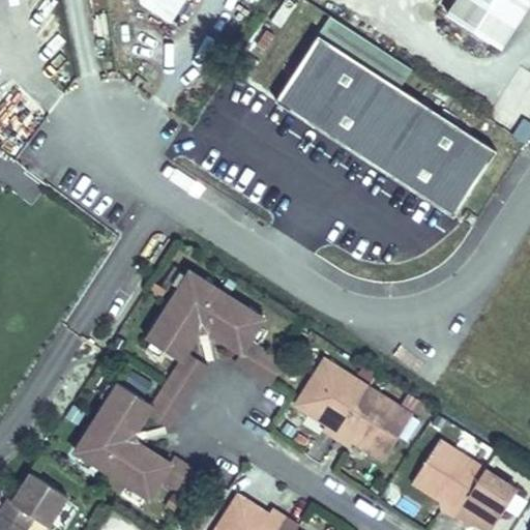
[(170,21),(183,0),(143,0),(144,4),(170,21)]
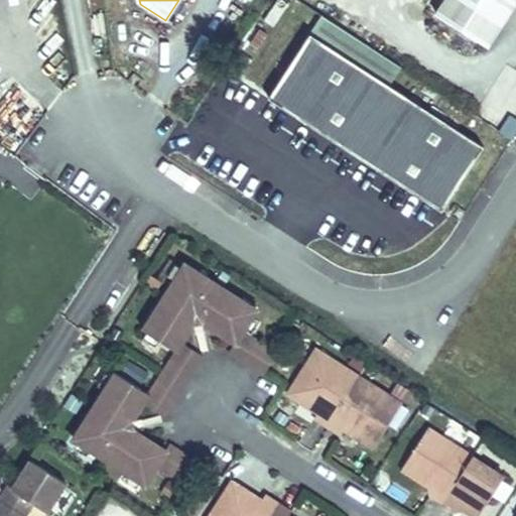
[(489,52),(515,9),(515,0),(443,0),(433,17),(489,52)]
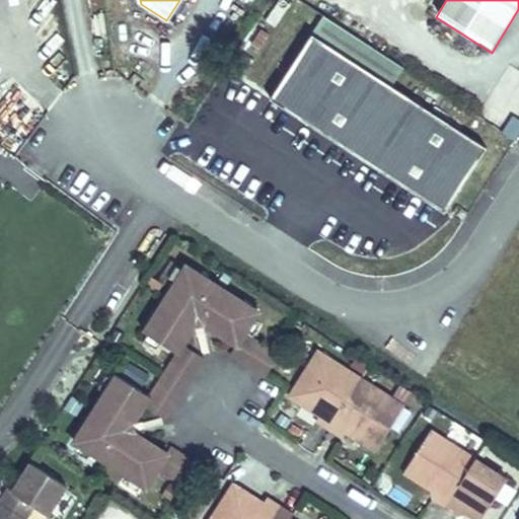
[(401,67),(323,16),(312,34),(390,84),(401,67)]
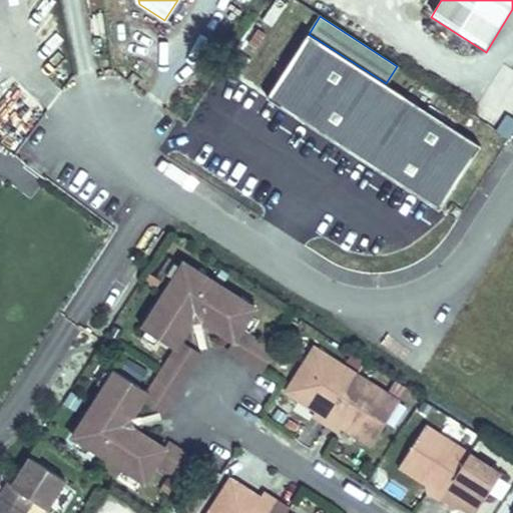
[(481,145),(309,34),(268,98),(440,209),(481,145)]
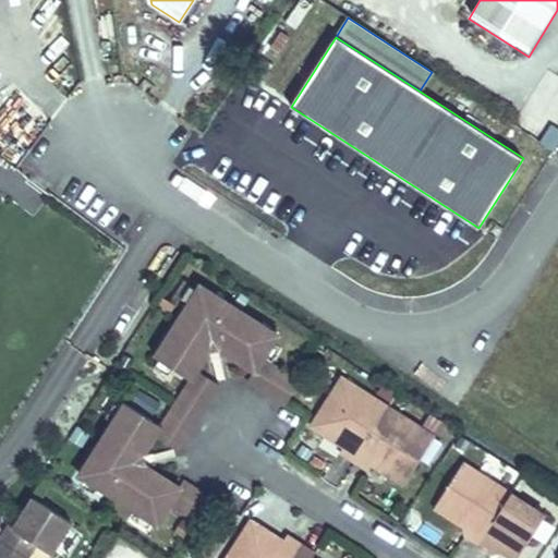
[(554,152),(557,145),(557,133),(549,129),(541,143),(554,152)]
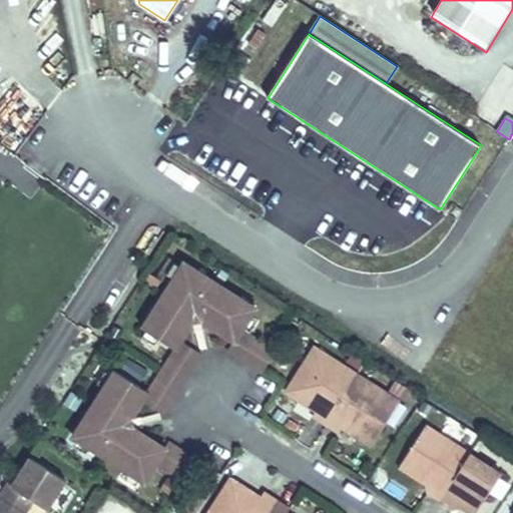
[(257,308),(184,262),(142,328),(175,349),(175,350),(181,341),(192,323),(189,310),(198,308),(201,321),(234,342),(242,329),(257,308)]
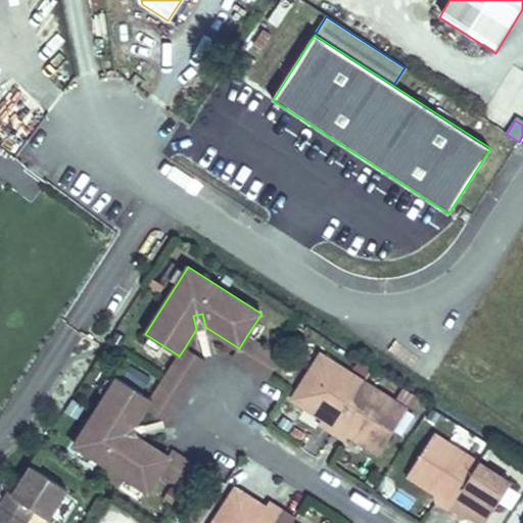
[(205,327),(202,314),(193,316),(196,329),(205,327)]
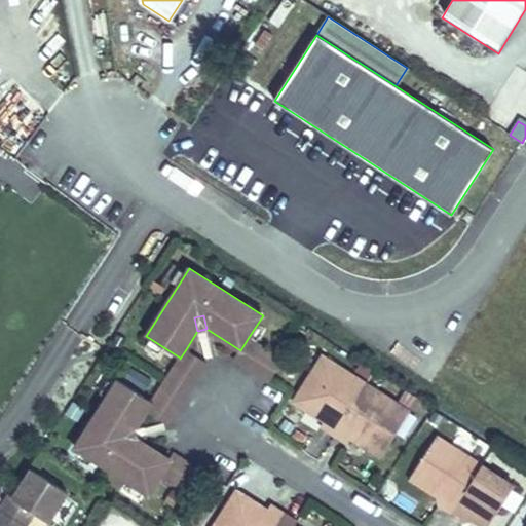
[(282,358),(249,337),(240,350),(234,360),(267,380),(282,358)]
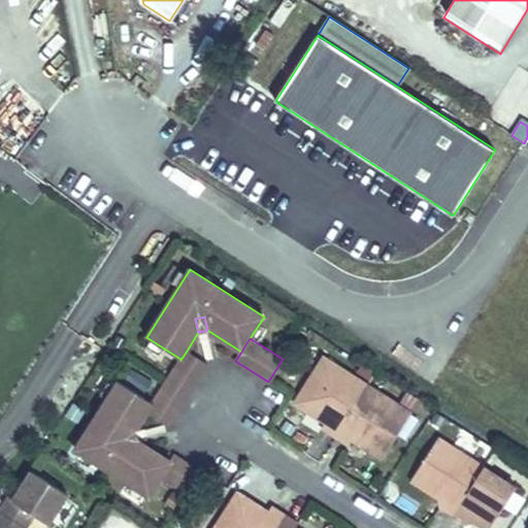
[(168,425),(207,365),(187,351),(180,360),(180,359),(153,402),(154,403),(147,413),(168,425)]
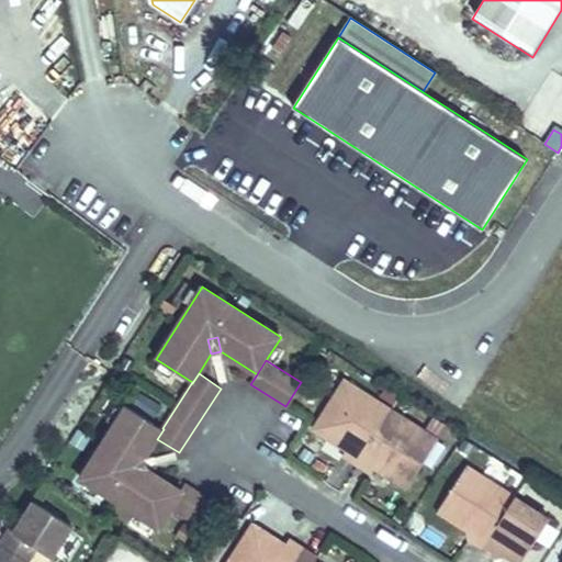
[(438,439),(345,379),(313,428),(346,449),(343,456),(370,473),(373,468),(406,489),(438,439)]
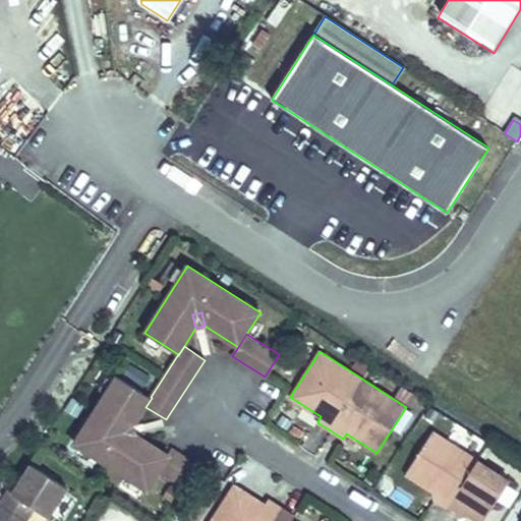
[(134,424),(146,407),(152,398),(151,397),(117,375),(74,443),(148,489),(159,471),(169,455),(136,433),(123,437),(121,427),(134,424)]
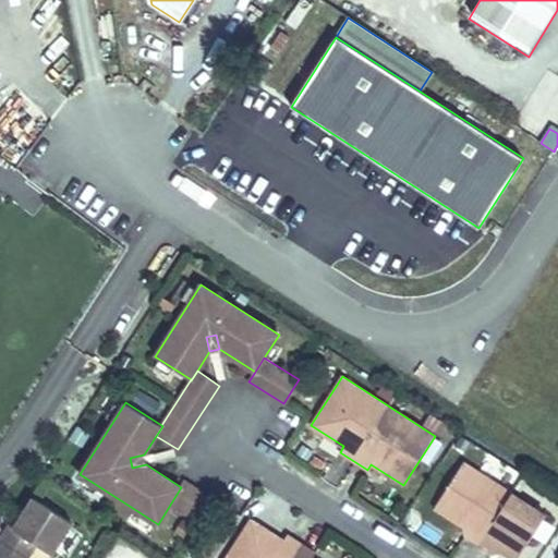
[(146,464),(144,455),(130,458),(132,468),(146,464)]
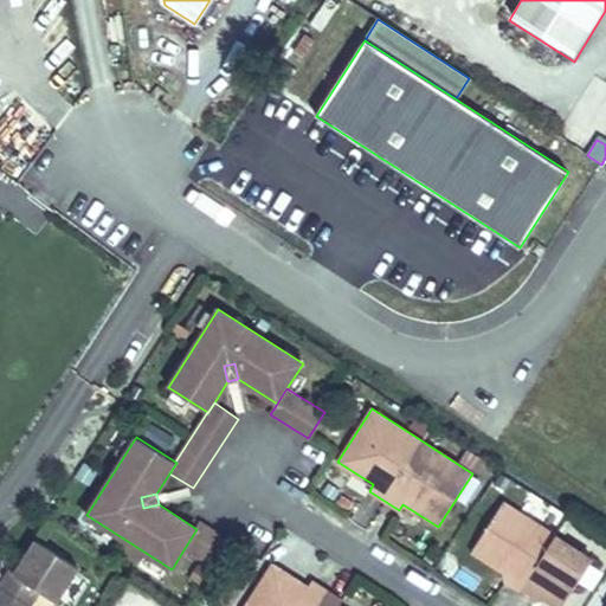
[(561,605),(592,559),(503,502),(471,550),(509,575),(505,581),(535,600),(539,594),(558,605),(561,605)]
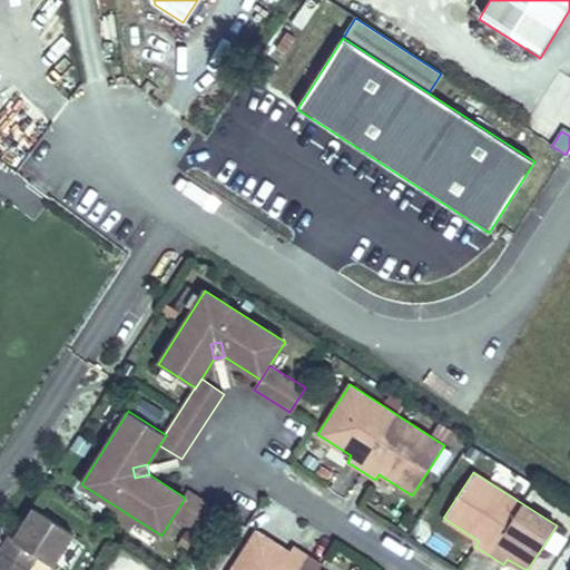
[(209,538),(224,513),(189,491),(185,498),(174,516),(209,538)]
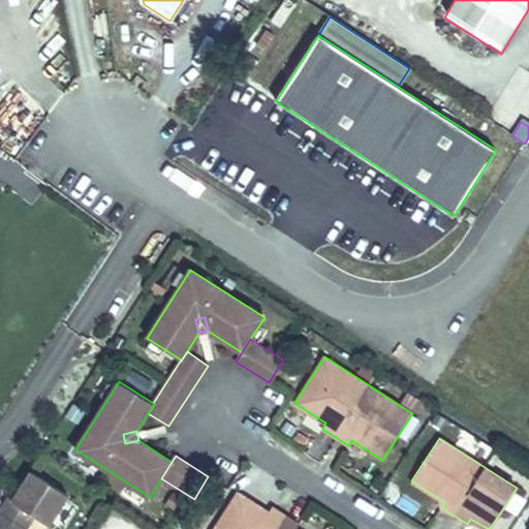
[(25,528),(34,516),(48,525),(67,495),(32,471),(24,484),(18,493),(14,490),(0,511),(0,528),(25,528)]
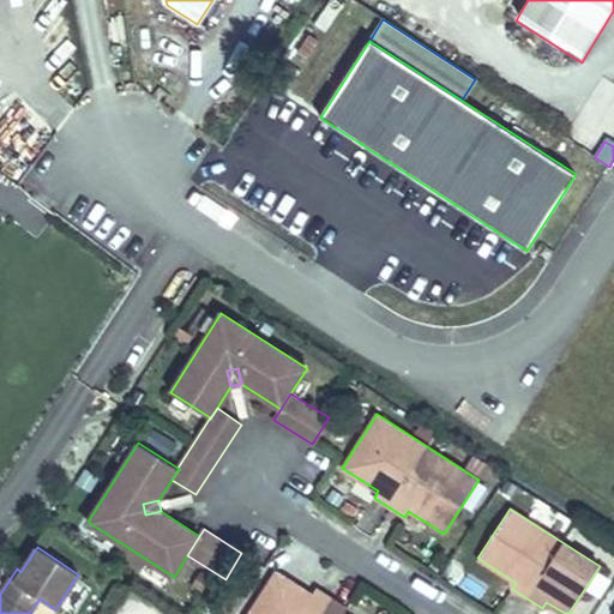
[(20,572),(28,561),(24,558),(17,569),(20,572)]
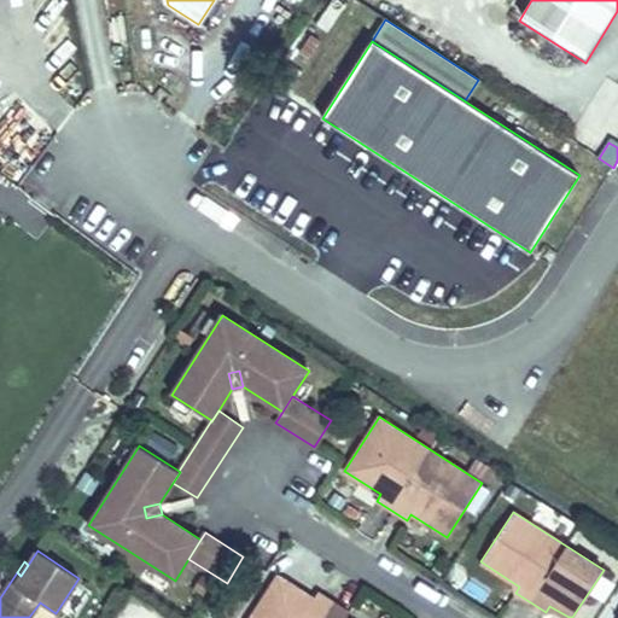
[(344,617),(349,612),(318,592),(314,599),(278,576),(250,617),(344,617)]
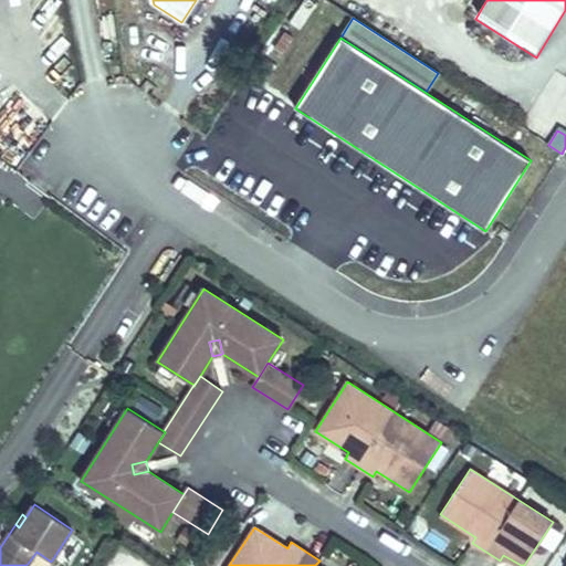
All buildings are outlined.
